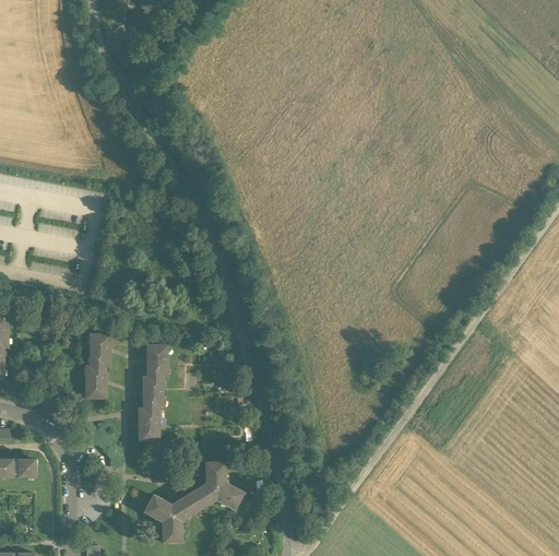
[(142,0),(139,3),(144,9),(138,18),(147,26),(169,0),(142,0)]
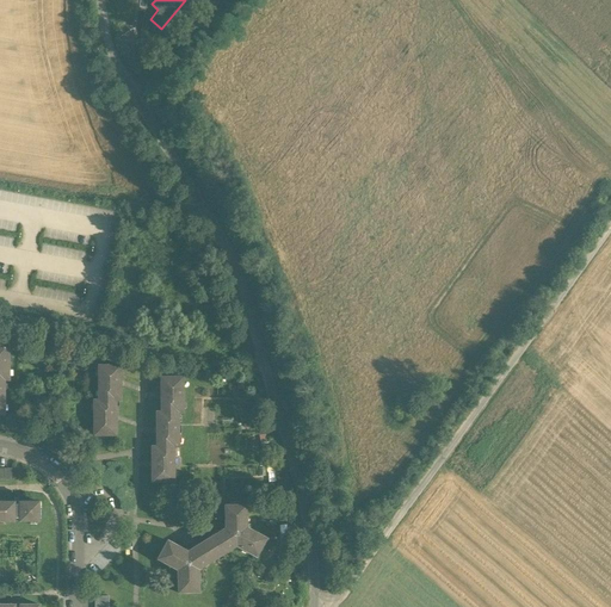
[(121,364),(98,364),(98,398),(93,398),(94,433),(116,433),(116,398),(121,398),(121,364)]
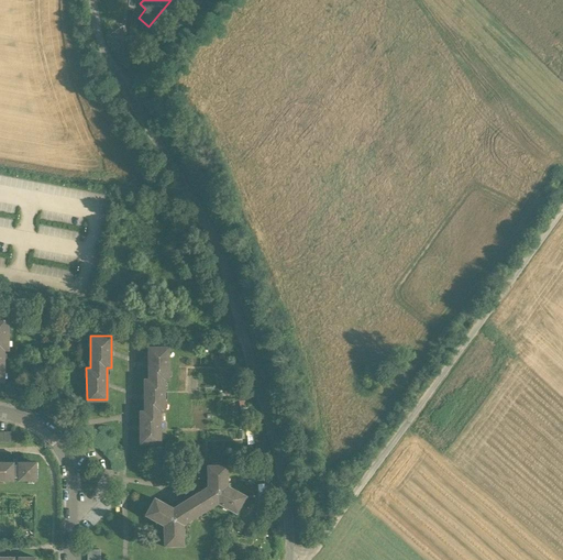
[(168,346),(148,346),(148,379),(144,379),(144,410),(140,410),(140,442),(161,442),(161,410),(165,410),(164,379),(168,379),(168,346)]
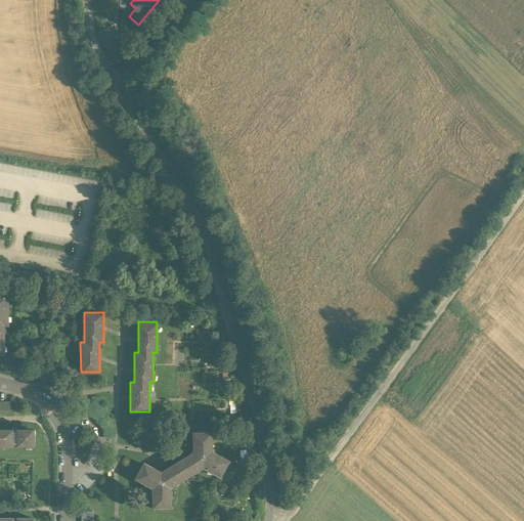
[(10,400),(0,400),(0,411),(10,411),(10,400)]
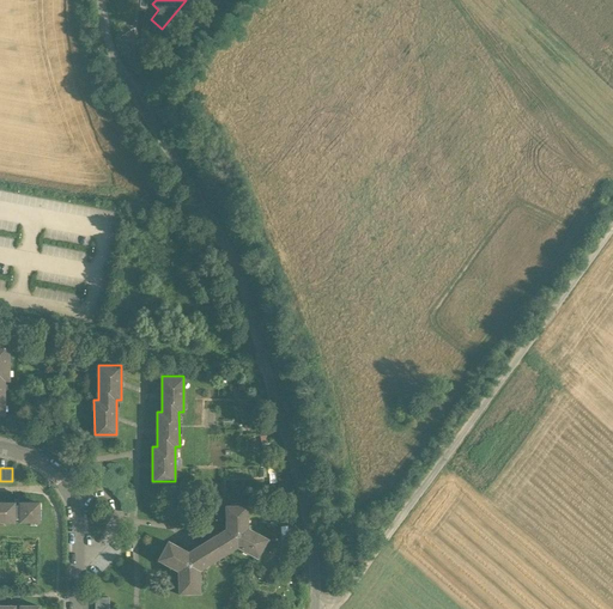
[(13,501),(0,501),(0,521),(13,522),(13,518),(19,518),(19,522),(38,522),(38,501),(19,501),(19,504),(13,504),(13,501)]
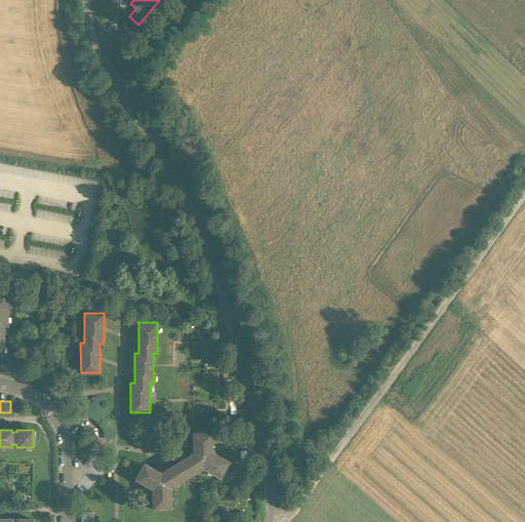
[(194,452),(161,473),(144,464),(135,479),(152,488),(153,508),(170,508),(170,488),(203,468),(219,477),(229,462),(211,452),(211,433),(193,433),(194,452)]
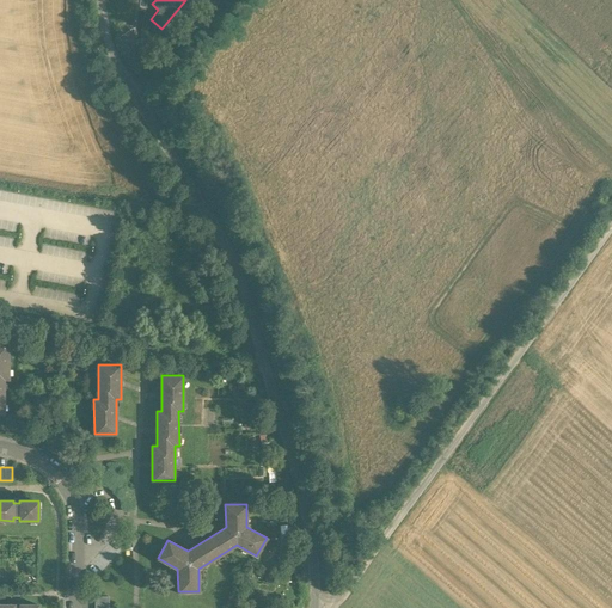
[(106,607),(108,595),(95,595),(95,607),(106,607)]
